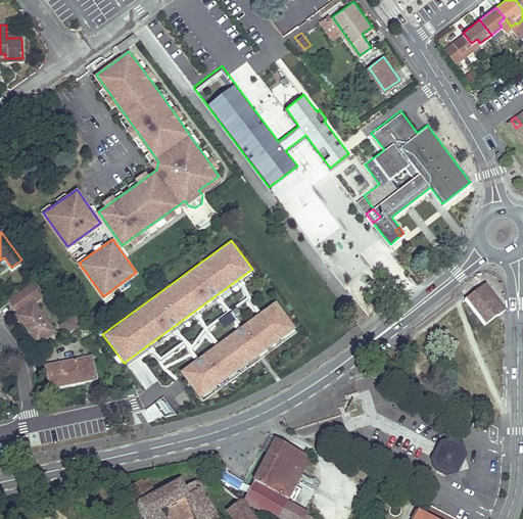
[(484,280),(466,295),(485,321),(497,312),(498,312),(505,307),(484,280)]
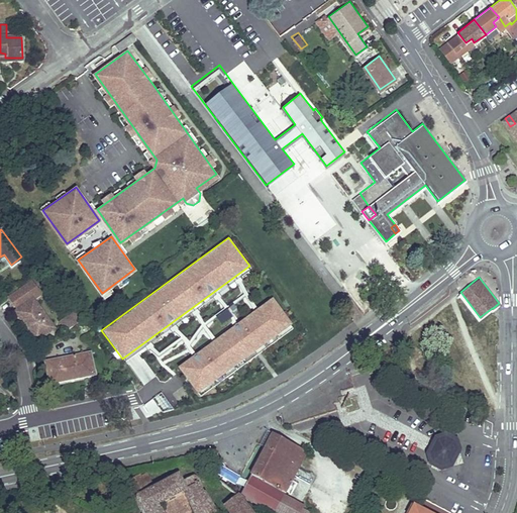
[(28,290),(13,300),(17,307),(14,308),(35,337),(54,324),(32,295),(28,290)]
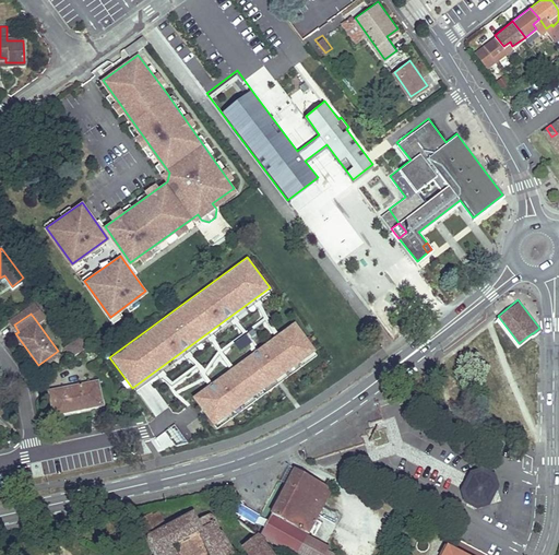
[(495,363),(533,333),(532,333),(519,343),(498,316),(473,334),(473,335),(495,363)]
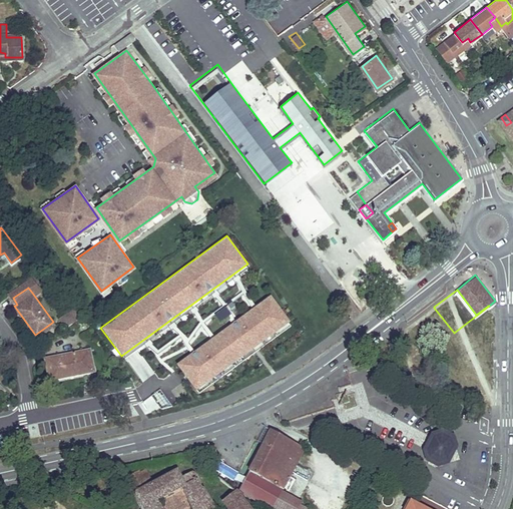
[(177,363),(196,389),(290,321),(271,295),(177,363)]
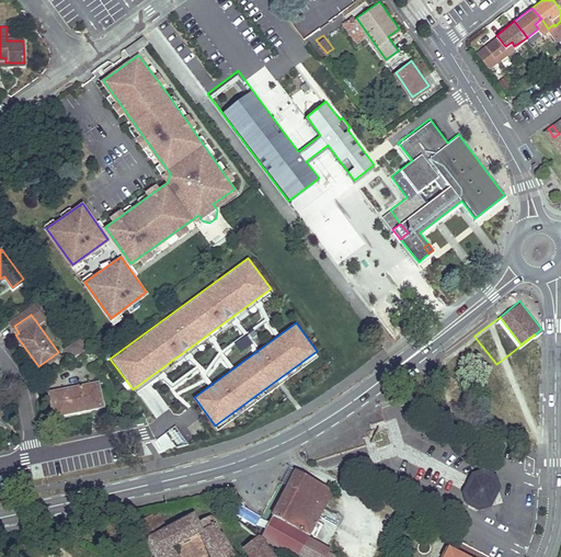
[(71,355),(87,343),(81,334),(69,343),(71,348),(68,350),(71,355)]
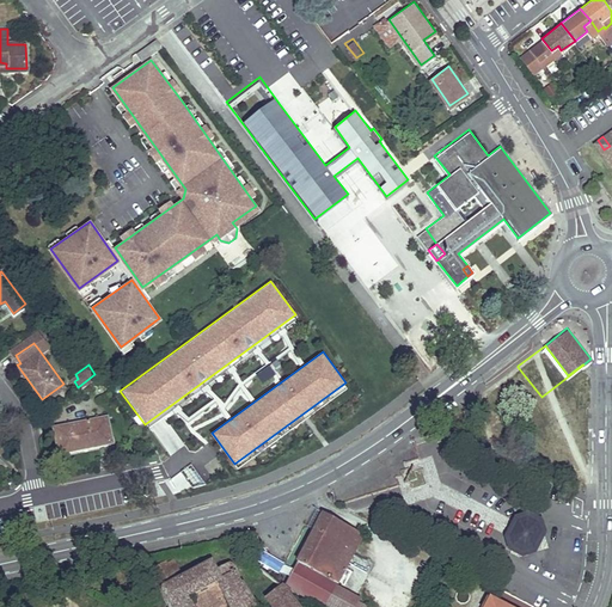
[(496,411),(488,402),(483,406),(490,416),(496,411)]
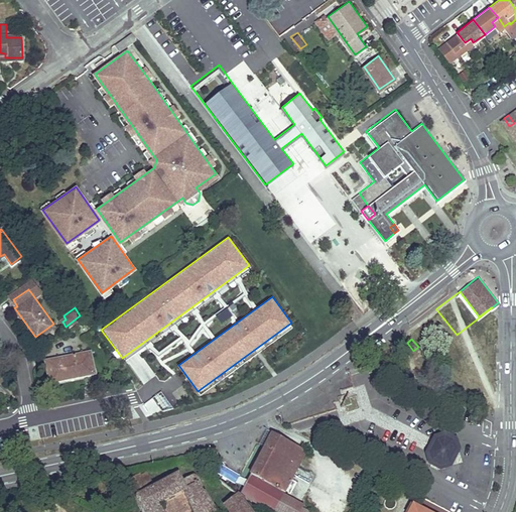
[(44,358),(49,379),(94,371),(90,349),(44,358)]
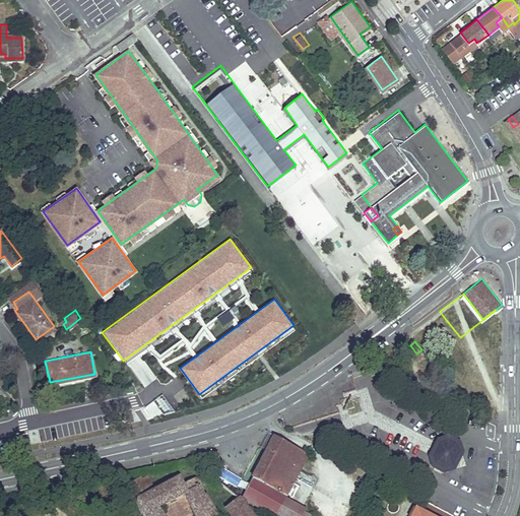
[(388,353),(391,364),(397,362),(393,351),(388,353)]
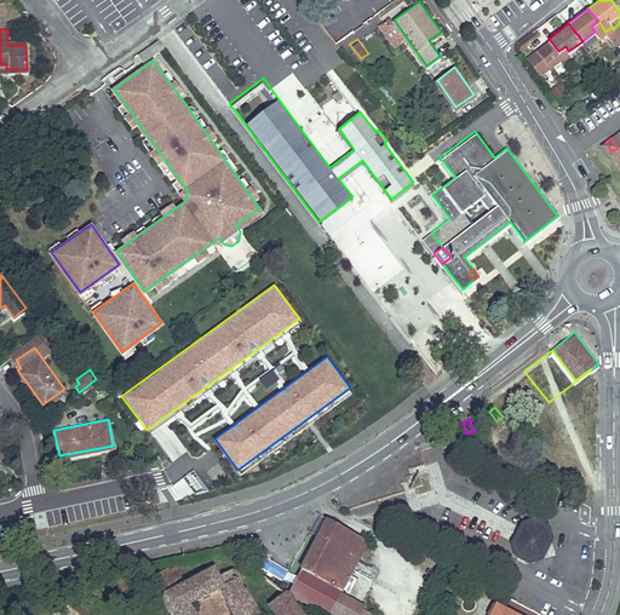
[(193,490),(205,484),(196,467),(184,473),(193,490)]
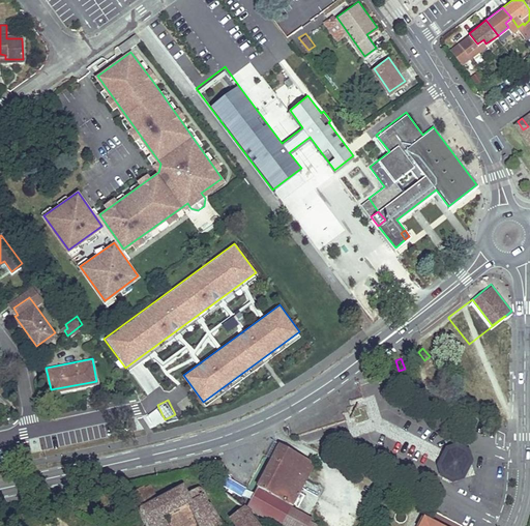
[(267,453),(272,455),(280,441),(274,439),(267,453)]
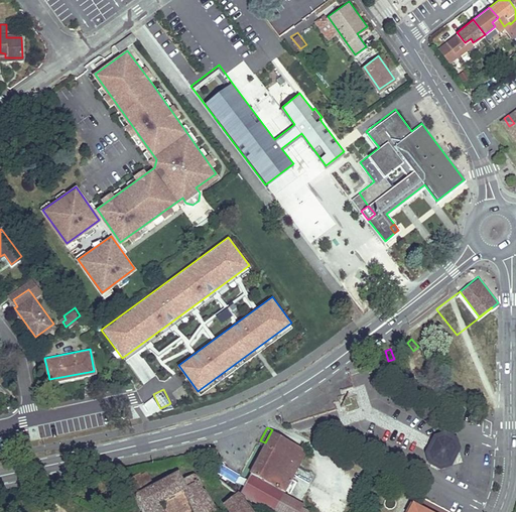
[(432,434),(422,437),(425,448),(424,450),(428,461),(430,463),(432,468),(437,466),(439,467),(452,464),(453,462),(462,458),(459,449),(460,445),(457,434),(455,433),(453,428),(446,429),(444,428),(433,432),(432,434)]
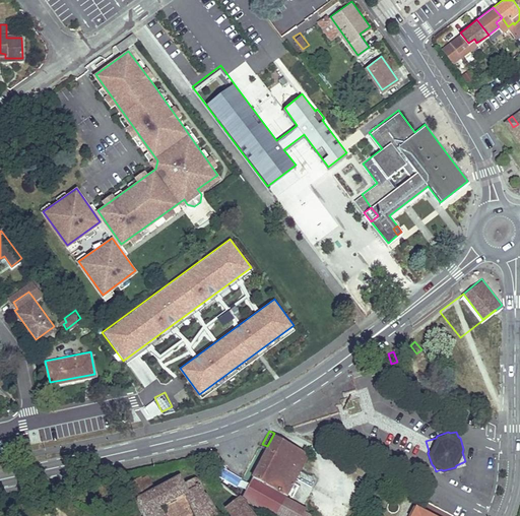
[(267,446),(242,494),(274,512),(281,515),(309,515),(312,512),(304,508),(305,506),(284,495),(286,491),(293,479),(308,451),(274,433),(267,446)]
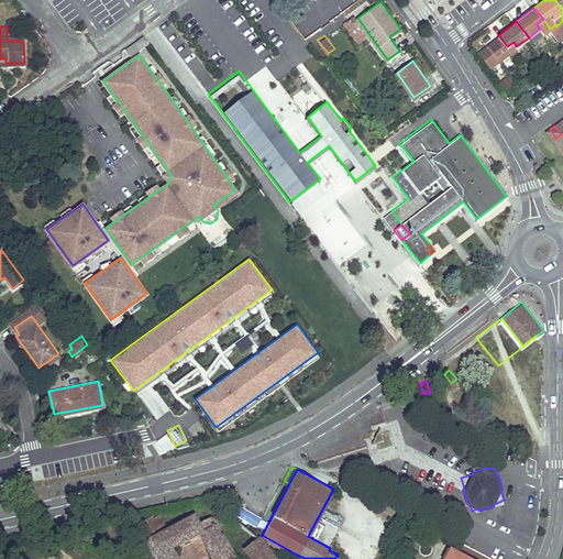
[(177,558),(172,547),(199,532),(212,558),(235,558),(238,558),(222,533),(221,534),(212,516),(209,515),(198,522),(194,514),(167,528),(158,512),(152,515),(151,513),(136,522),(146,539),(154,555),(153,555),(155,558),(177,558)]
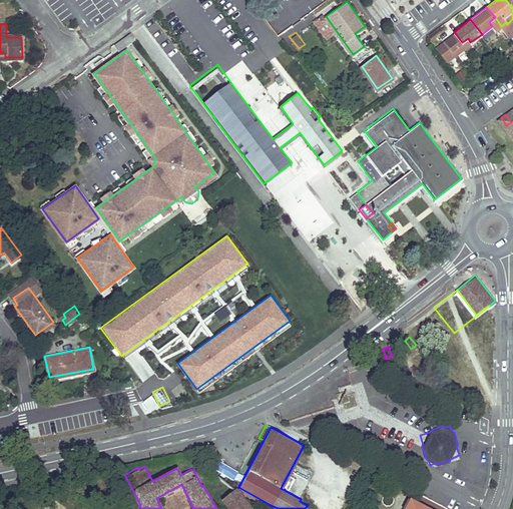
[(289,473),(283,484),(289,487),(295,476),(289,473)]
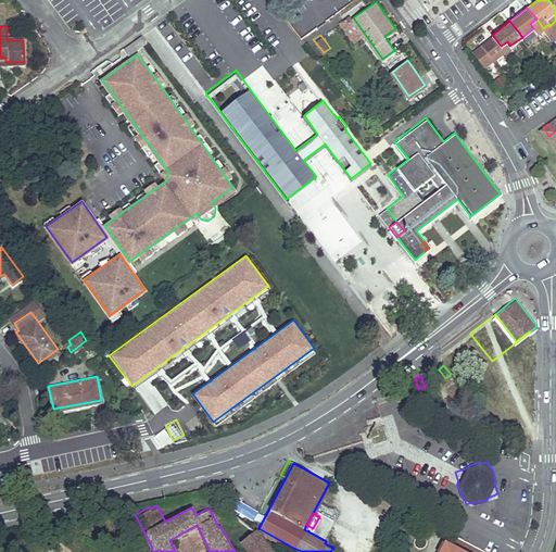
[(249,551),(273,551),(261,536),(263,535),(255,528),(240,540),(249,551)]
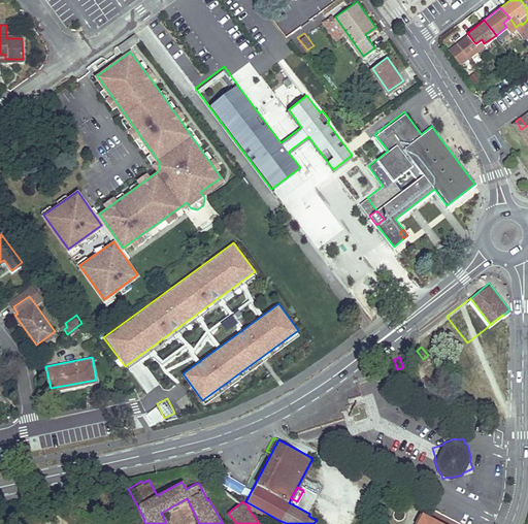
[(382,517),(368,510),(364,516),(377,523),(382,517)]
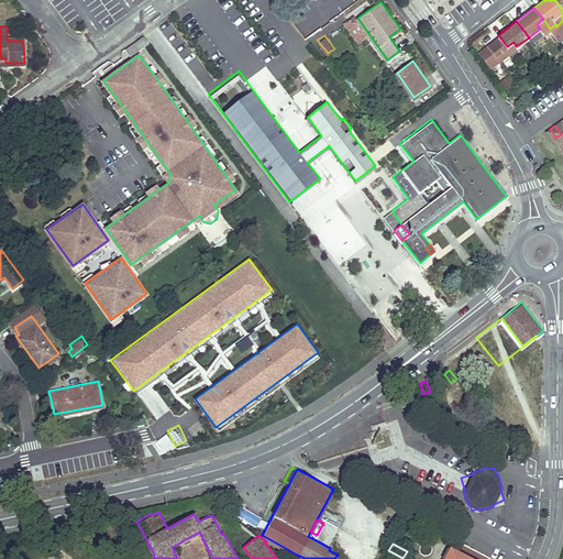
[(474,558),(451,546),(443,558),(474,558)]
